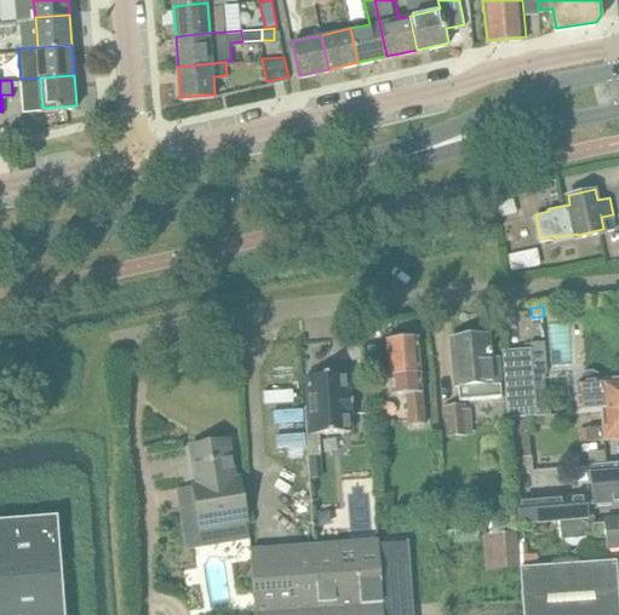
[(488,333),(452,337),(454,361),(457,383),(459,383),(460,397),(464,396),(503,394),(502,380),(499,356),(491,356),(491,351),(492,351),(492,346),(489,348),(488,333)]
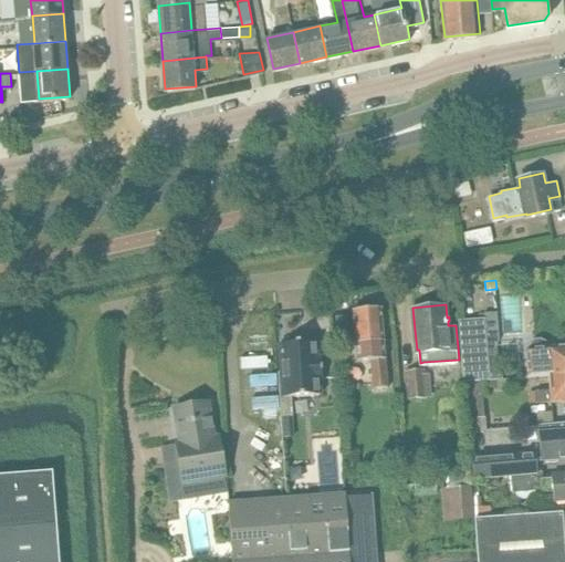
[(385,339),(384,328),(382,305),(353,308),(356,341),(370,340),(374,382),(388,381),(385,339)]
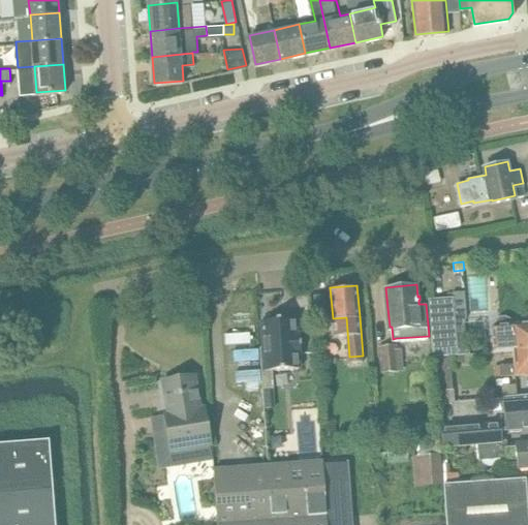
[(459,352),(457,338),(454,295),(429,297),(434,354),(459,352)]
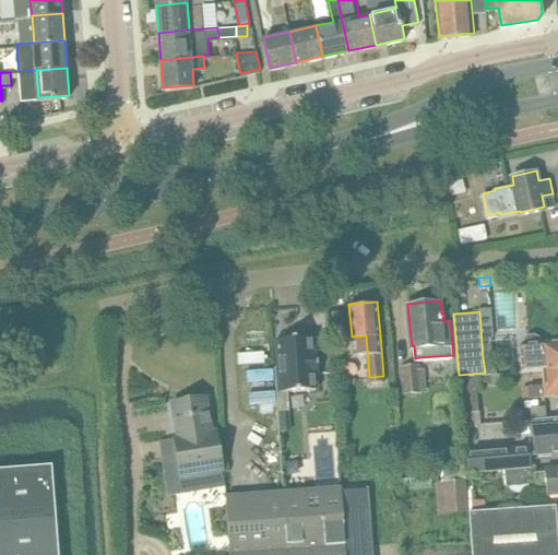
[(280,365),(275,365),(277,409),(289,408),(288,389),(316,387),(315,370),(319,370),(318,351),(313,352),(312,334),(304,335),(304,330),(285,331),(286,337),(277,338),(280,365)]
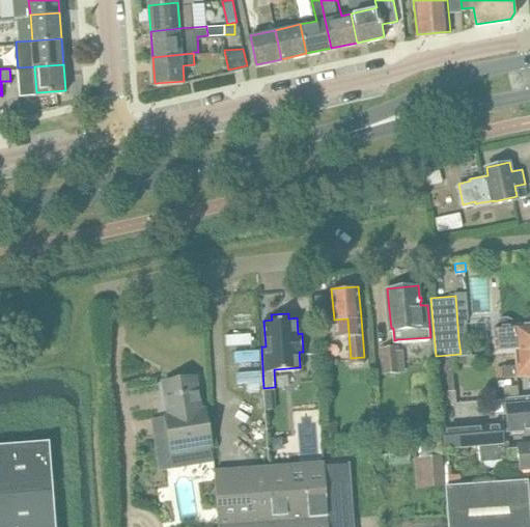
[(517,349),(529,347),(529,321),(514,323),(514,321),(512,317),(507,315),(503,315),(499,319),(497,323),(499,349),(495,350),(495,351),(517,349)]
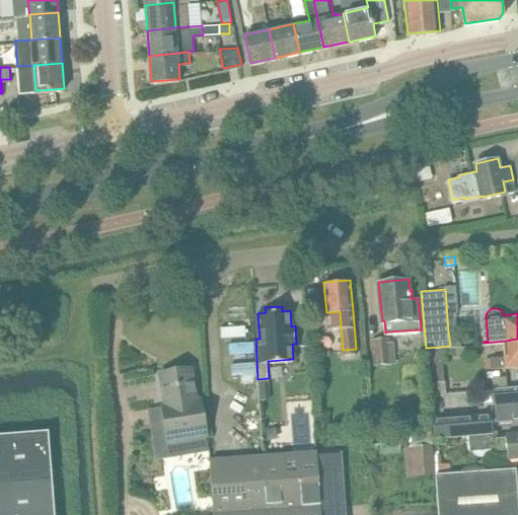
[(388,337),(373,339),(375,362),(391,361),(388,337)]
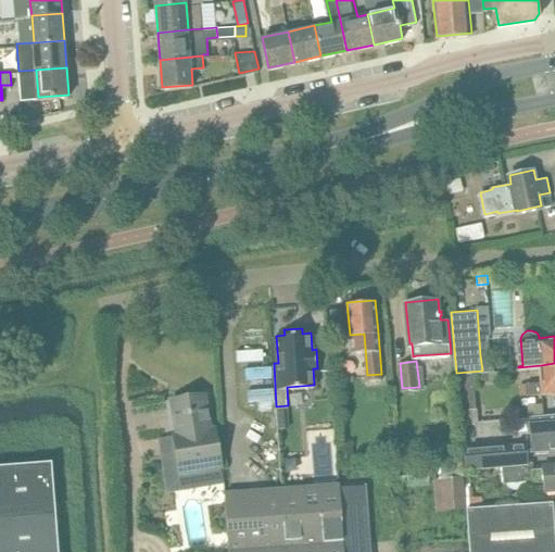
[(554,363),(541,365),(542,380),(526,381),(527,392),(554,390),(554,363)]
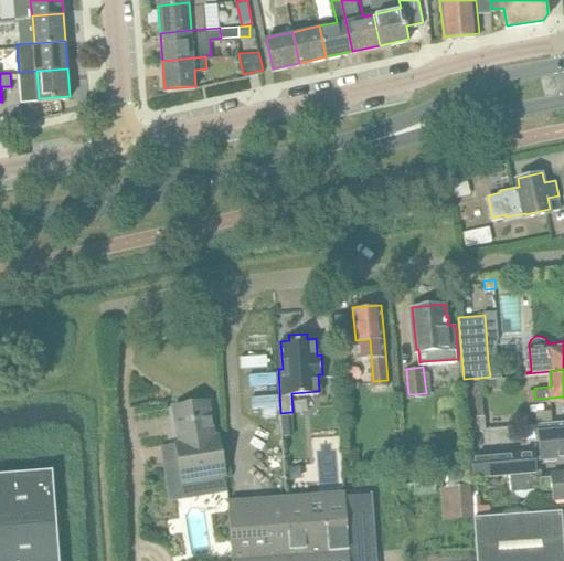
[(485,382),(467,383),(469,414),(487,413),(485,382)]
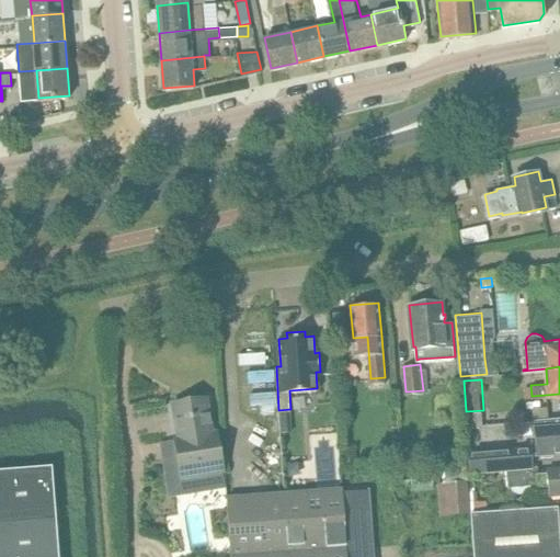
[(224,469),(220,452),(217,430),(213,431),(207,396),(173,401),(179,436),(176,436),(180,458),(182,476),(224,469)]
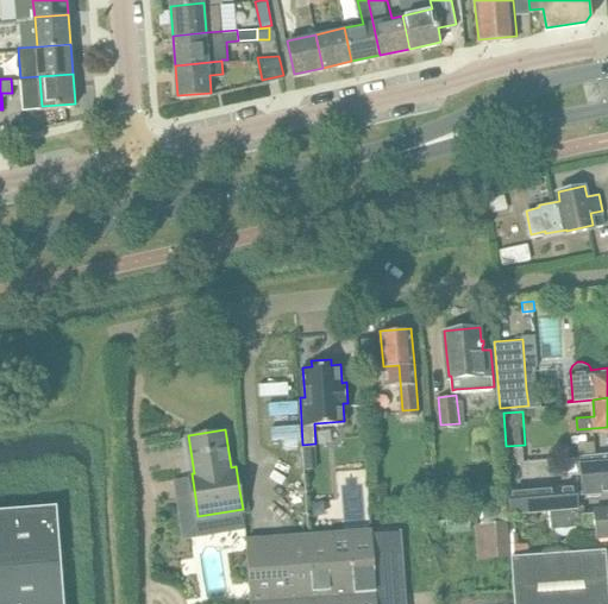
[(607,451),(580,453),(583,491),(607,489),(607,451)]
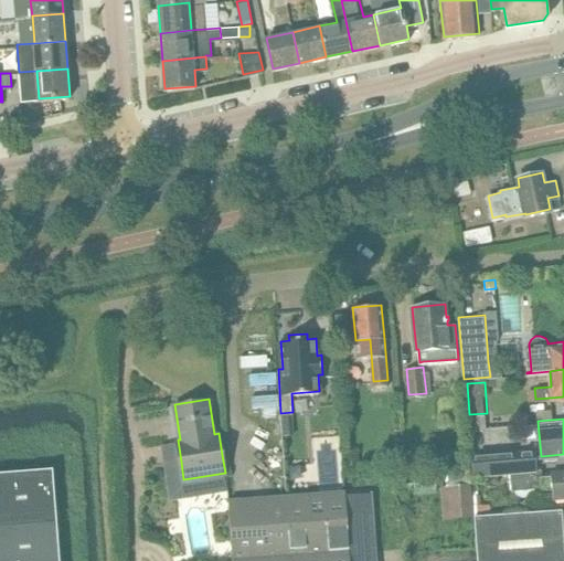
[(475,472),(538,467),(535,452),(534,452),(533,444),(523,445),(523,453),(513,453),(513,446),(476,448),(477,456),(474,456),(475,472)]
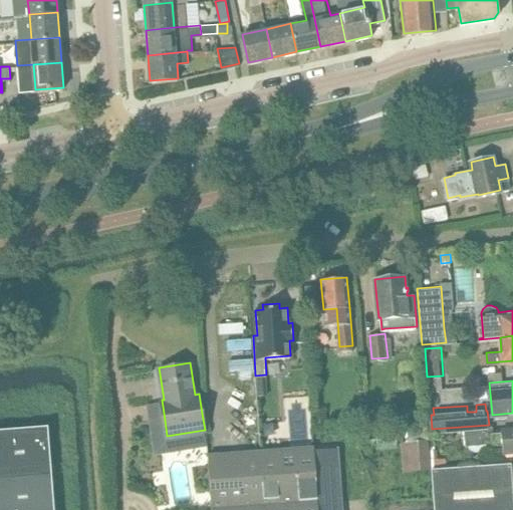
[(326,410),(315,411),(316,425),(327,424),(326,410)]
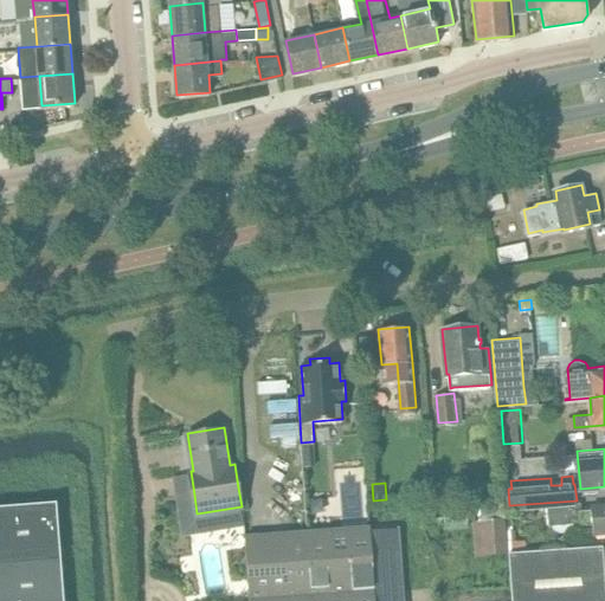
[(0,563),(62,560),(57,502),(0,505),(0,563)]
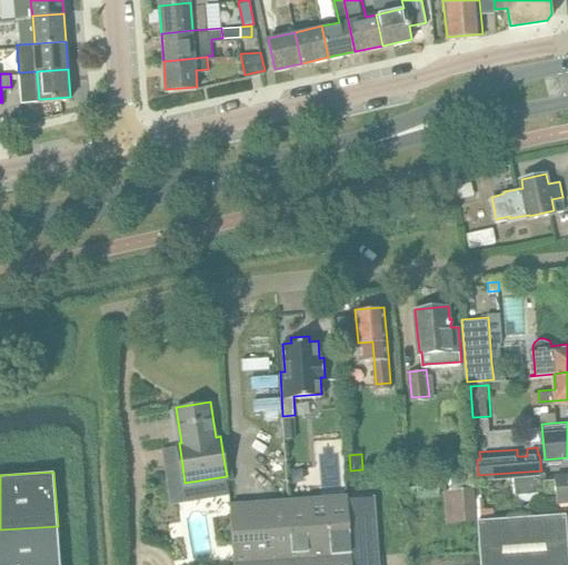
[(555,476),(545,476),(544,473),(514,475),(515,493),(542,491),(542,501),(557,499),(557,501),(567,499),(567,473),(555,475),(555,476)]
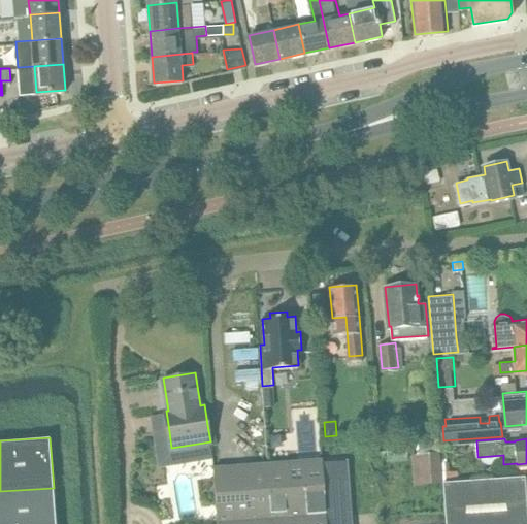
[(441,469),(439,451),(420,453),(423,482),(442,480),(441,469)]
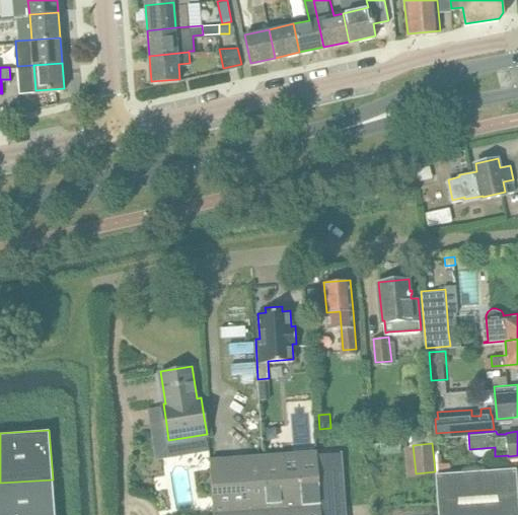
[(317,450),(264,454),(268,508),(321,504),(317,450)]
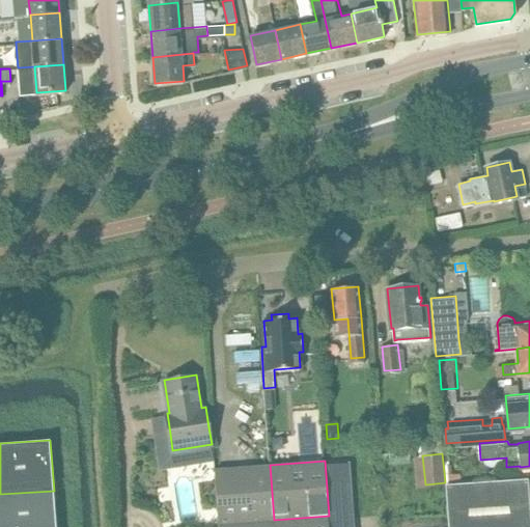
[(274,520),(270,465),(215,469),(219,524),(274,520)]
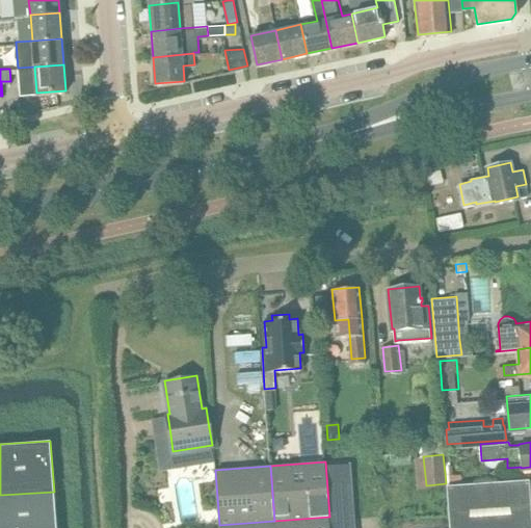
[(445,473),(446,483),(446,484),(447,484),(462,483),(461,472),(447,473),(445,473)]
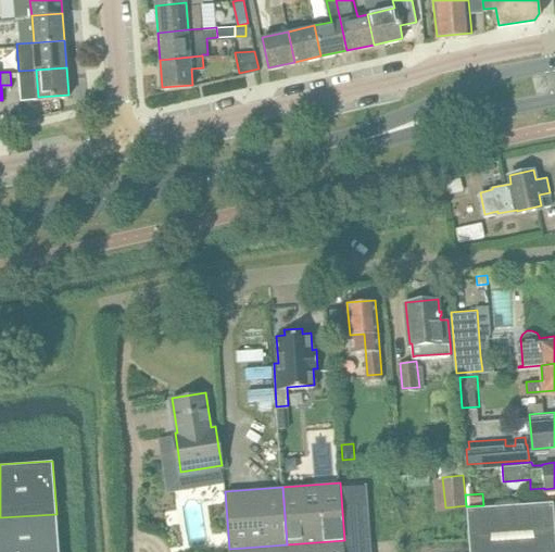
[(467,506),(469,551),(554,551),(554,500),(483,505),(467,506)]
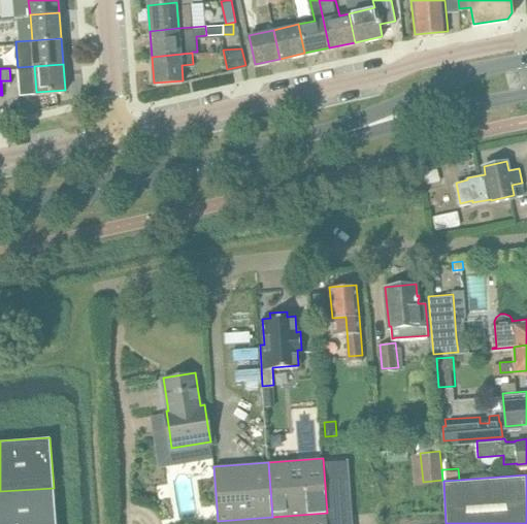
[(0,523),(56,523),(54,488),(0,491),(0,523)]
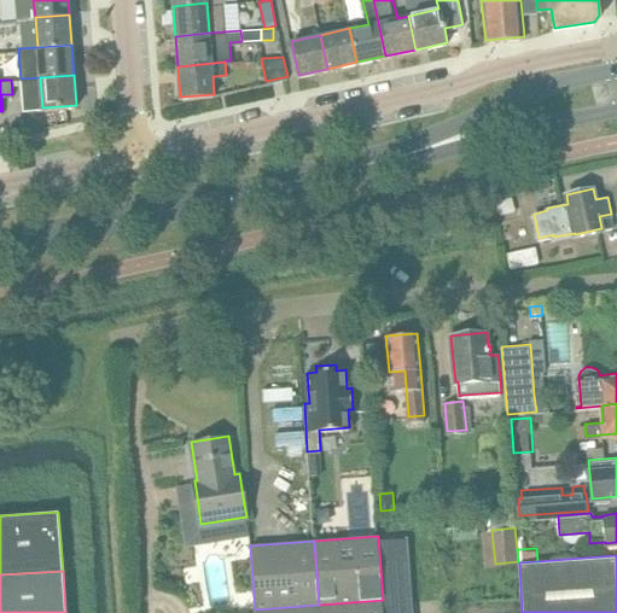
[(383,612),(383,600),(319,605),(319,612),(383,612)]
